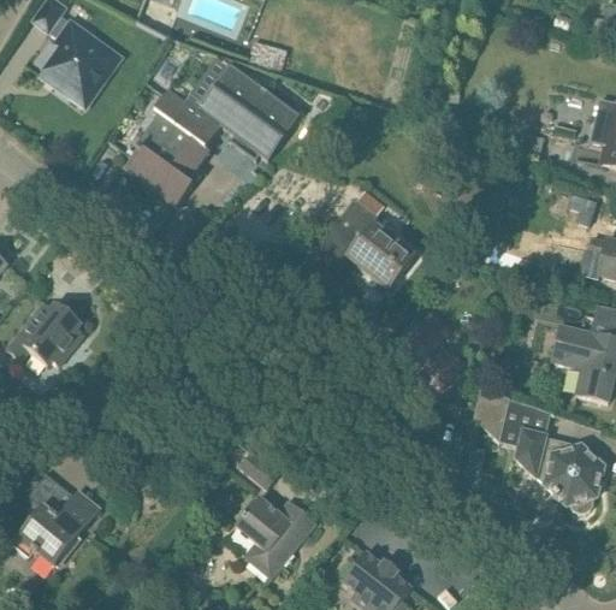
[(122,54),(116,51),(71,18),(70,21),(63,16),(67,10),(54,0),(49,0),(34,21),(59,39),(58,40),(64,43),(41,75),(84,106),(122,54)]
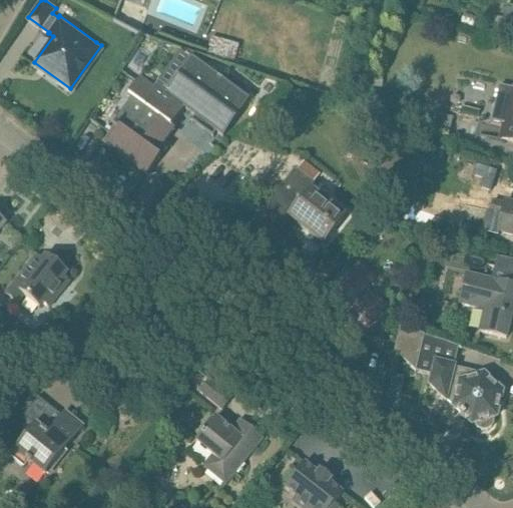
[(495,13),(491,28),(512,33),(512,8),(506,7),(507,2),(506,2),(503,15),(495,13)]
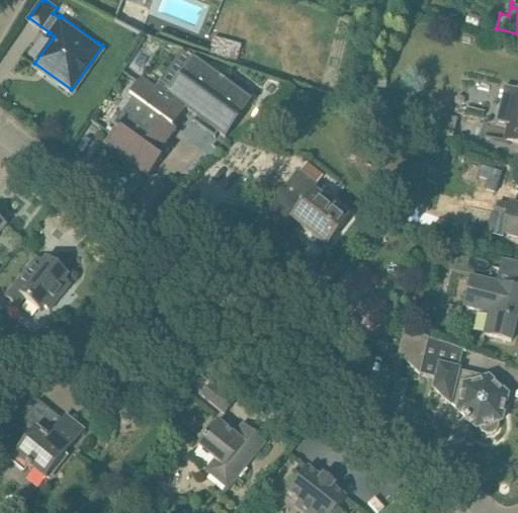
[(234,41),(235,39),(214,34),(209,53),(238,60),(242,44),(234,41)]
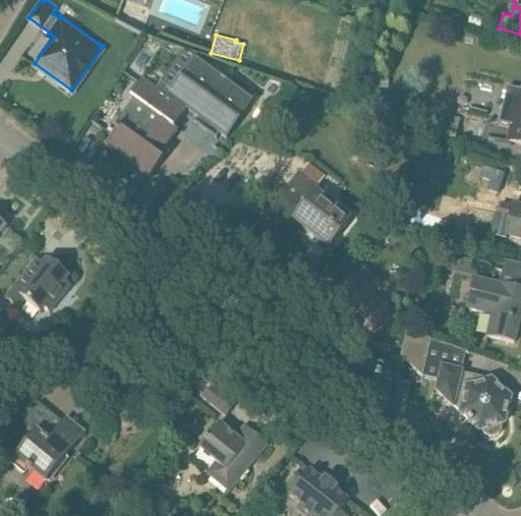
[(252,98),(194,55),(167,93),(141,74),(129,92),(137,97),(106,139),(121,151),(119,154),(128,161),(130,158),(142,166),(149,159),(155,163),(148,174),(148,175),(163,155),(158,152),(177,125),(174,123),(188,104),(227,132),(252,98)]
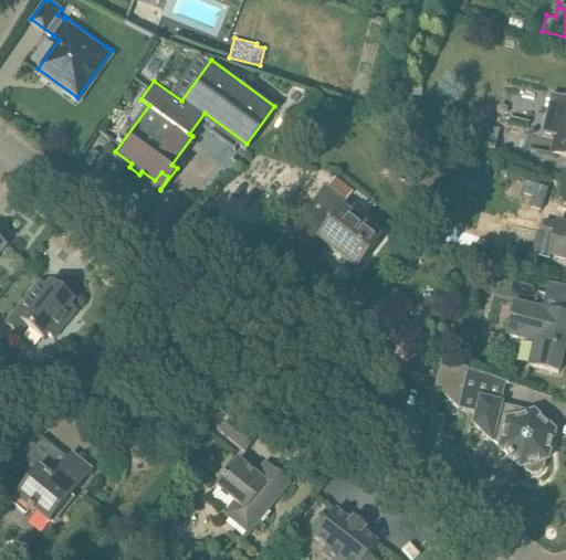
[(565,94),(553,150),(565,154),(565,94)]
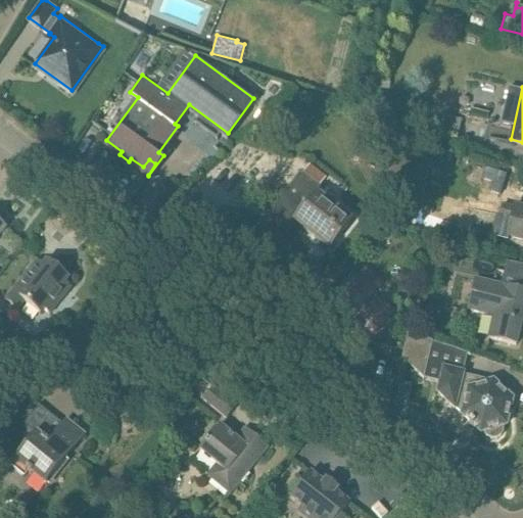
[(322,184),(301,168),(251,230),(282,254),(304,226),(317,235),(314,239),(326,249),(351,218),(317,190),(322,184)]
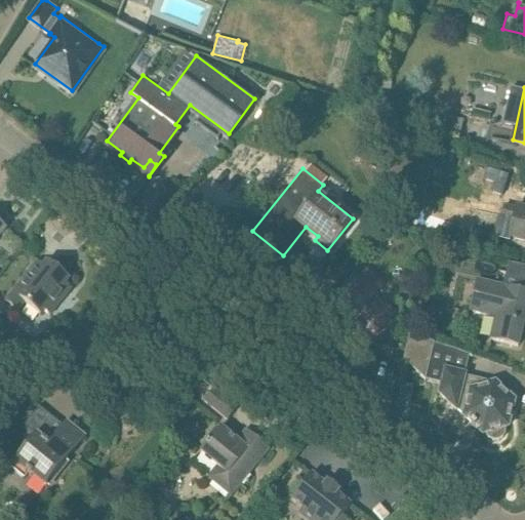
[(516,205),(503,202),(501,214),(513,217),(510,234),(524,237),(524,205),(517,203),(516,205)]
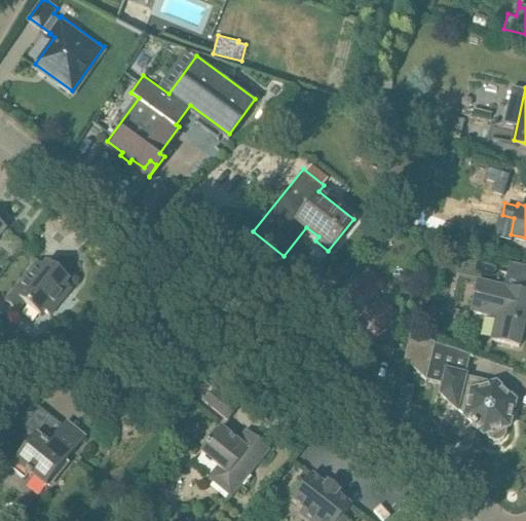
[(408,207),(404,220),(422,225),(429,228),(429,226),(437,229),(441,218),(434,216),(435,215),(408,207)]
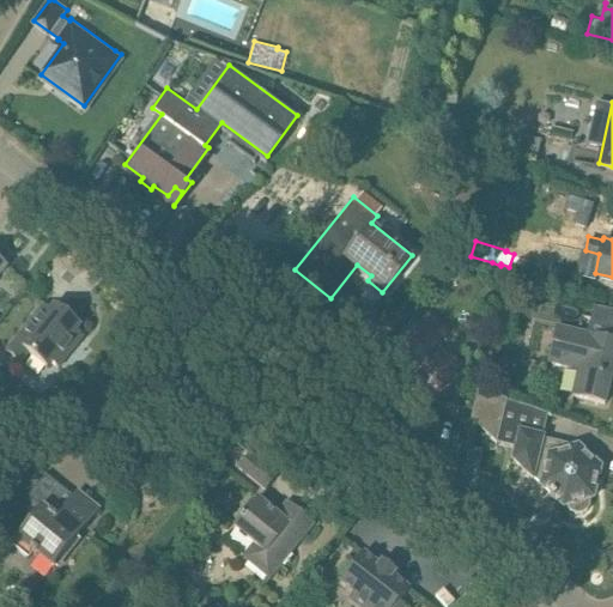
[(41,307),(6,348),(23,360),(30,350),(49,365),(54,359),(59,364),(83,333),(77,327),(82,322),(55,301),(47,311),(41,307)]
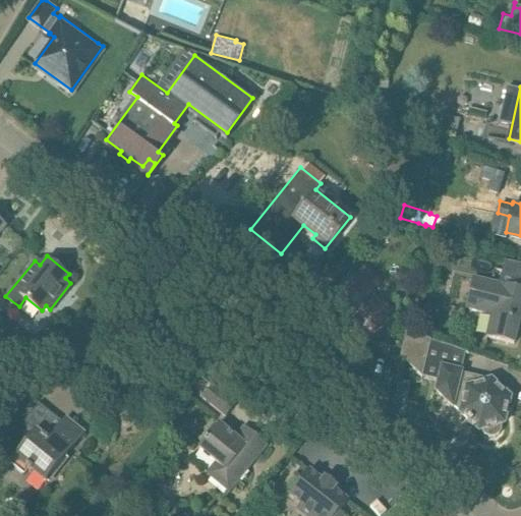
[(351,310),(371,328),(388,307),(367,291),(369,289),(364,284),(371,275),(361,267),(353,276),(350,273),(331,297),(349,312),(351,310)]
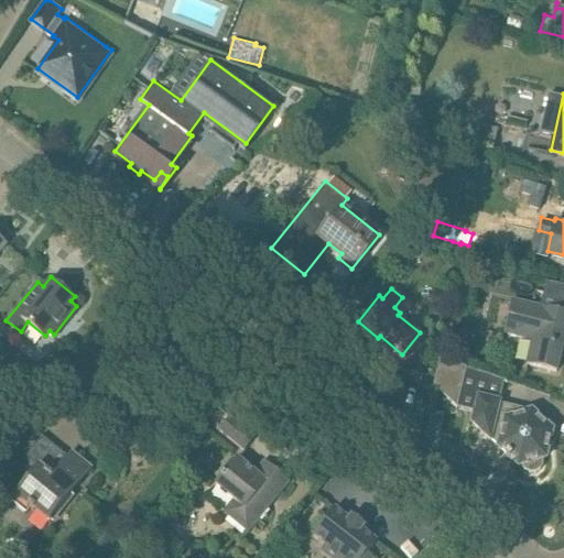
[(556,368),(563,335),(563,307),(540,303),(512,297),(505,330),(532,337),(527,360),(556,368)]
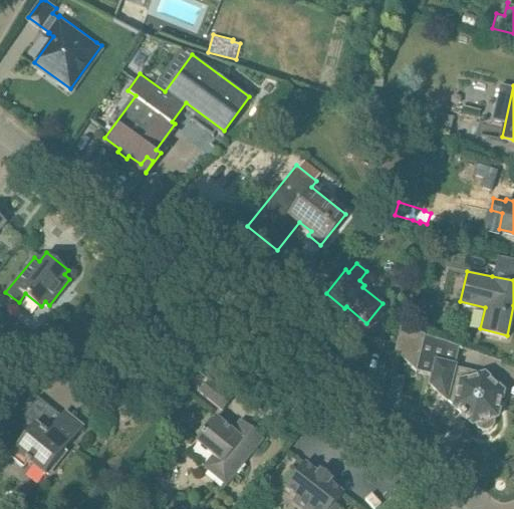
[(436,359),(456,363),(460,344),(400,324),(399,328),(395,348),(417,368),(433,372),(436,359)]
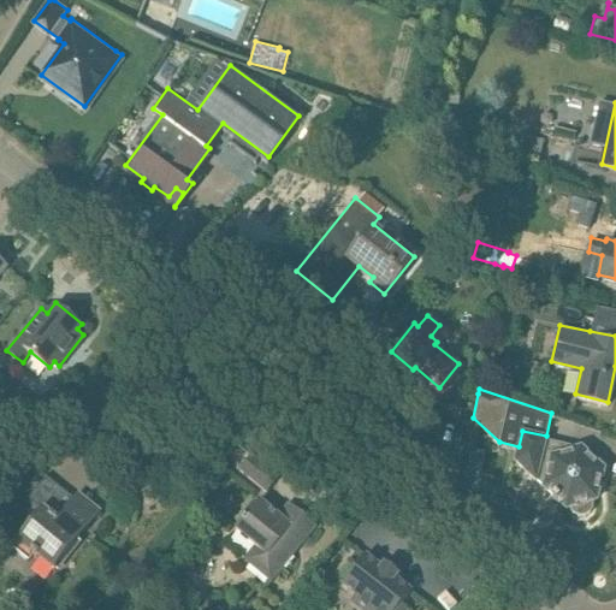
[(569,504),(573,510),(579,513),(585,513),(590,510),(593,503),(593,497),(596,497),(603,467),(581,445),(578,446),(578,443),(546,436),(522,431),(519,446),(516,457),(535,477),(537,472),(546,474),(544,484),(554,492),(552,493),(557,498),(557,497),(567,505),(569,504)]
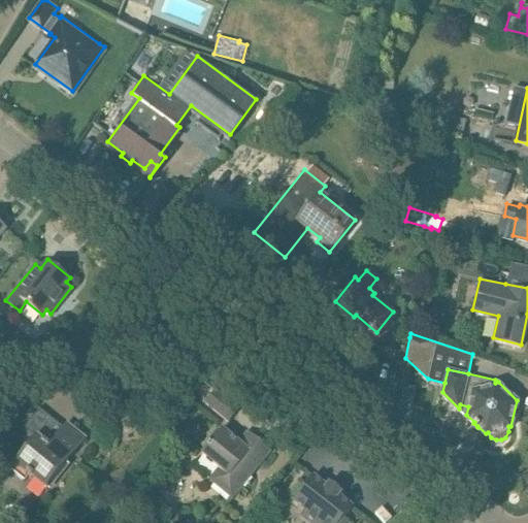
[(225,395),(216,387),(205,399),(216,407),(225,395)]
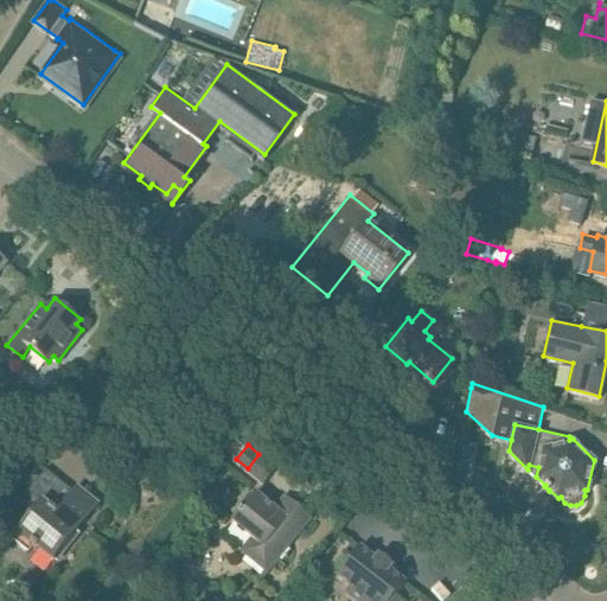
[(74,488),(45,466),(26,488),(40,500),(0,551),(0,552),(14,537),(29,549),(33,544),(37,547),(38,545),(55,558),(56,557),(53,556),(97,502),(83,491),(89,485),(88,484),(77,497),(71,492),(74,488)]
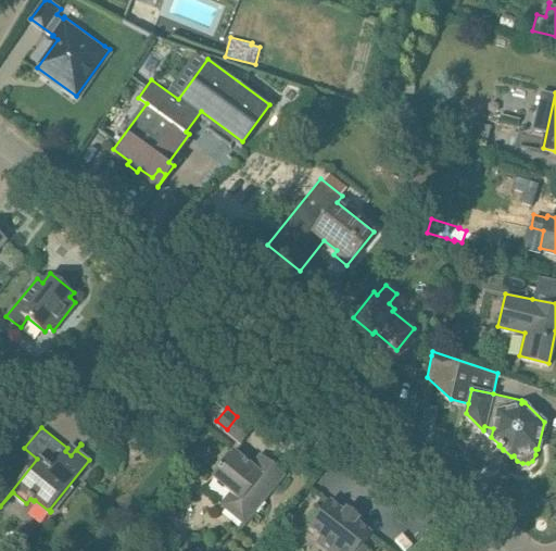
[(234,449),(212,476),(235,495),(225,505),(244,522),(286,472),(261,452),(260,453),(262,454),(253,465),(234,449)]
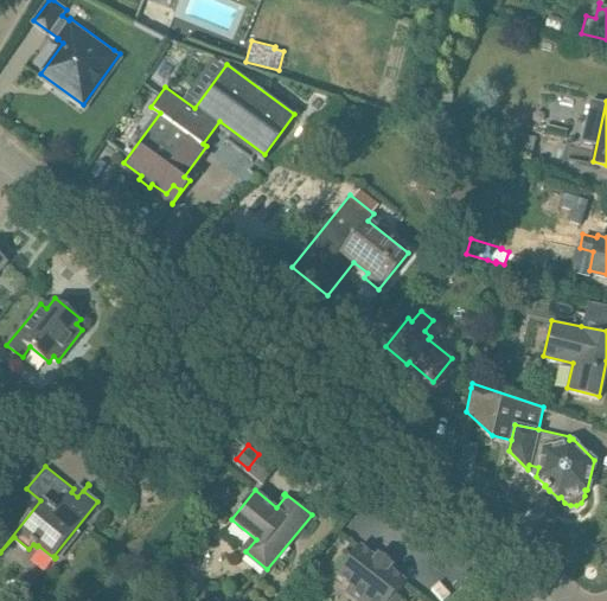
[(360,543),(337,574),(369,599),(365,600),(397,600),(402,596),(396,593),(407,580),(390,567),(394,563),(382,554),(379,552),(376,556),(360,543)]
